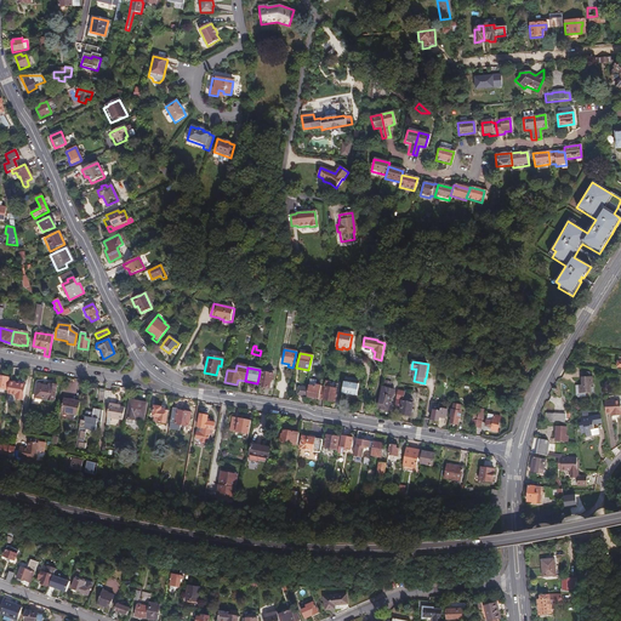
[(272,375),(260,372),(257,383),(257,387),(267,389),(268,382),(271,382),(272,375)]
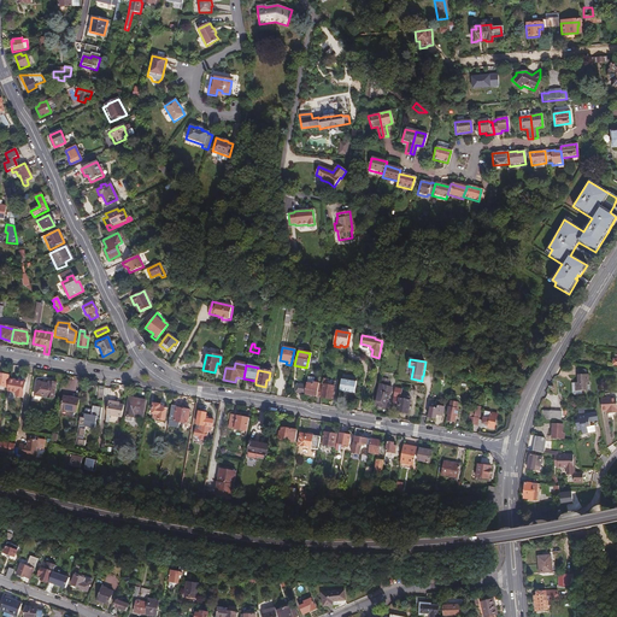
[(575,391),(581,391),(583,391),(583,383),(587,383),(587,375),(585,375),(585,371),(576,371),(577,383),(575,383),(575,391)]
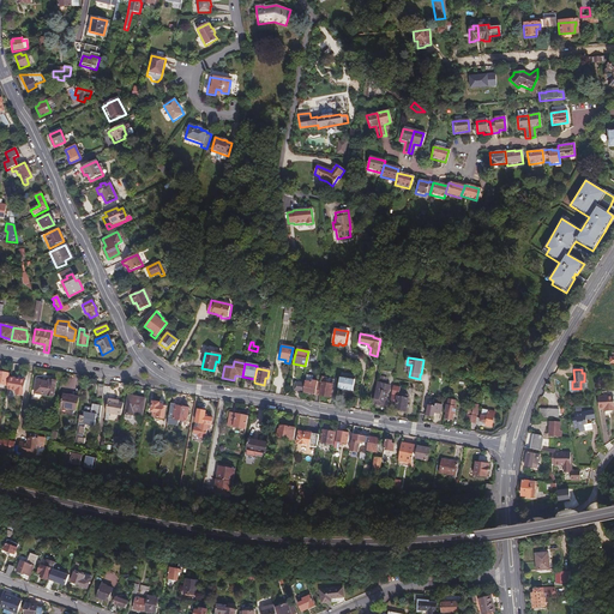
[(8,377),(7,389),(16,391),(14,393),(23,396),(25,380),(8,377)]
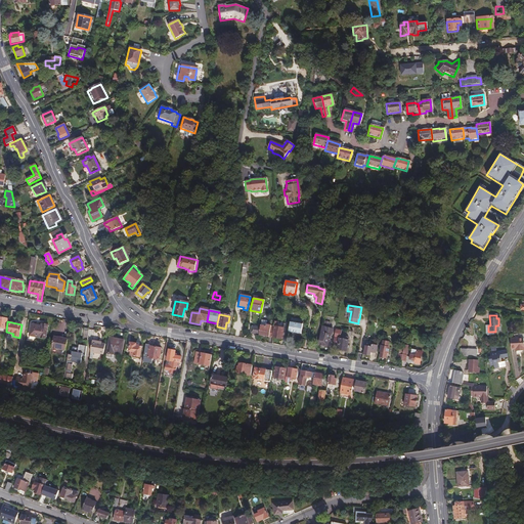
[(284,324),(272,322),(271,328),(272,328),(270,338),(280,340),(284,324)]
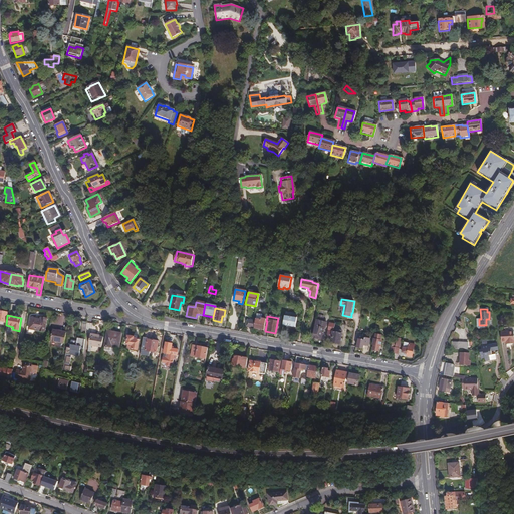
[(33,327),(32,330),(43,332),(46,319),(40,318),(40,320),(30,318),(28,324),(31,325),(30,326),(33,327)]
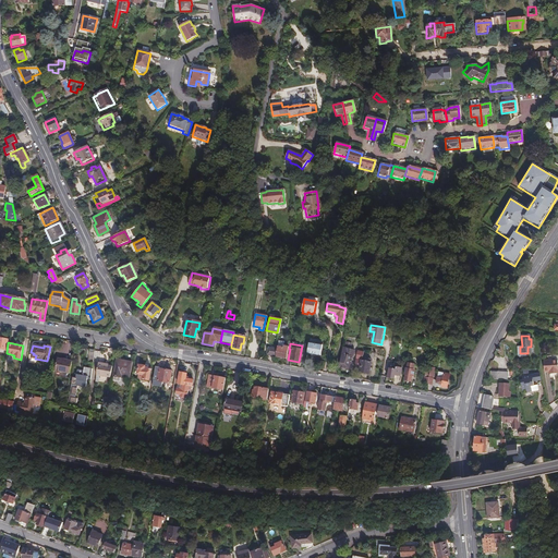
[(274,358),(287,360),(289,350),(287,350),(287,348),(281,347),(281,349),(276,348),(274,358)]
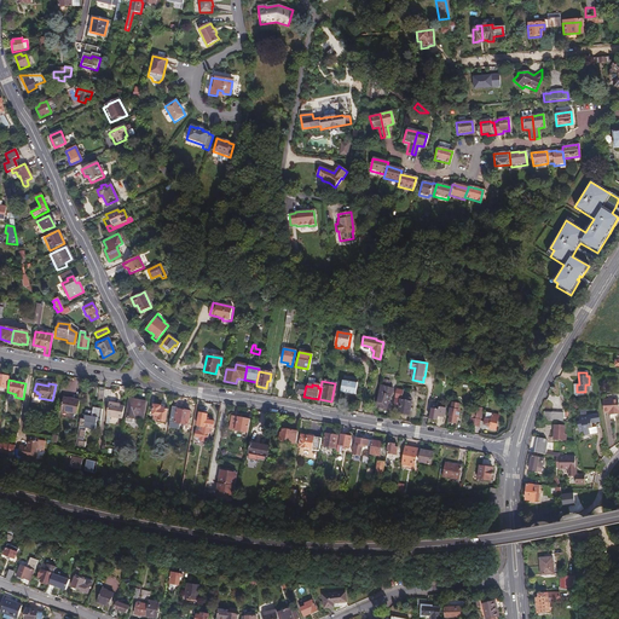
[(583,397),(583,392),(577,392),(577,385),(572,386),(573,395),(576,397),(583,397)]
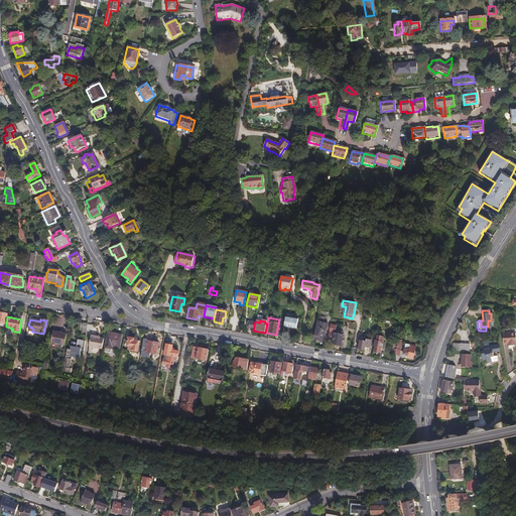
[(323,341),(327,325),(316,321),(313,340),(323,341)]
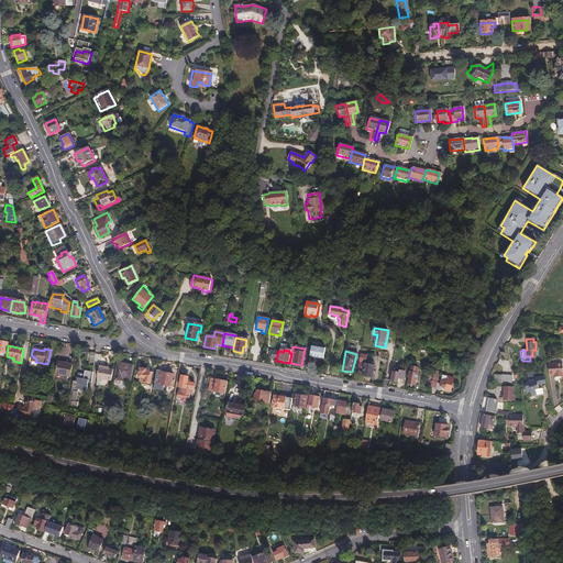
[(275,361),(276,353),(268,352),(267,360),(275,361)]
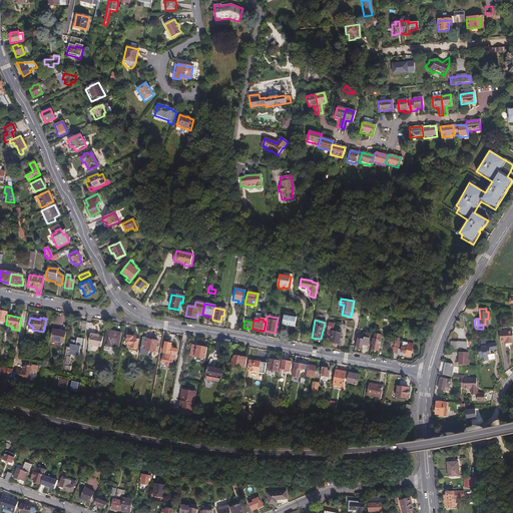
[(327,323),(324,341),(339,344),(341,333),(332,332),(333,324),(327,323)]
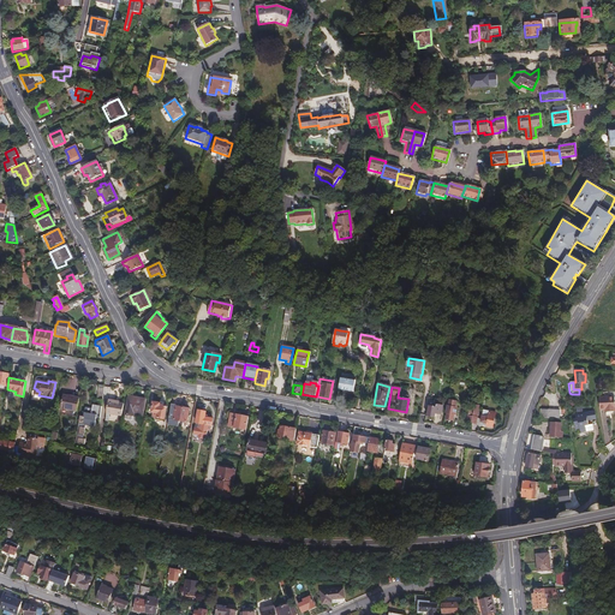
[(60,408),(76,412),(78,399),(63,395),(60,408)]
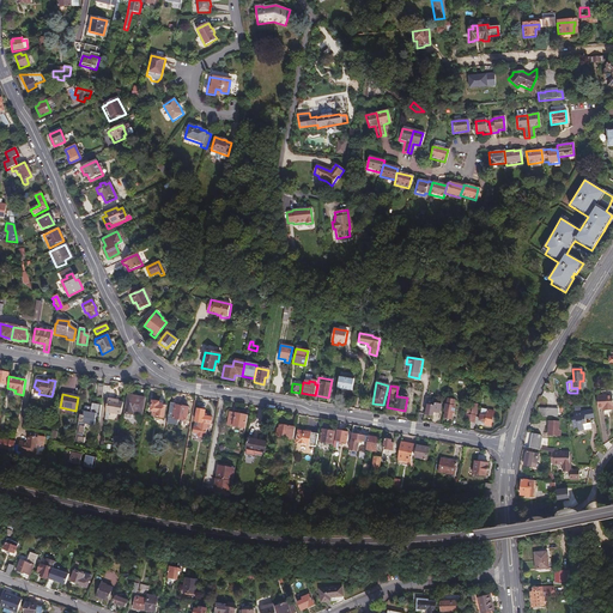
[(122,411),(125,398),(120,396),(120,395),(110,394),(108,407),(122,411)]
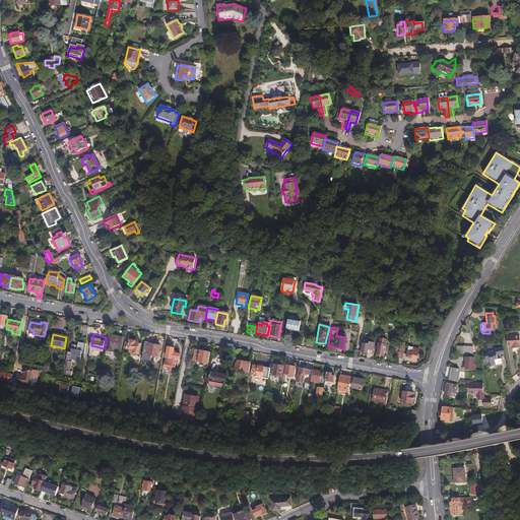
[(121,350),(123,338),(110,336),(106,354),(112,355),(113,349),(121,350)]
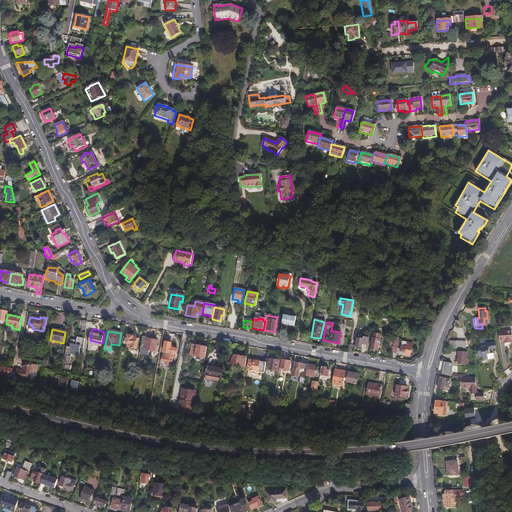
[(505,341),(506,343),(511,343),(511,331),(498,332),(499,342),(503,341),(505,341)]
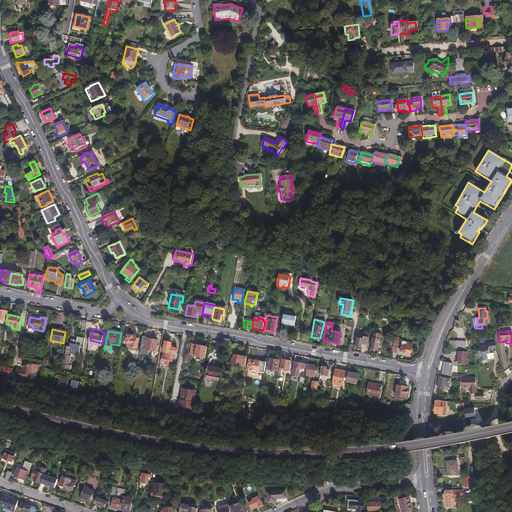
[(355,333),(354,338),(356,339),(354,347),(360,348),(361,344),(366,345),(367,339),(362,338),(362,340),(358,339),(359,334),(355,333)]
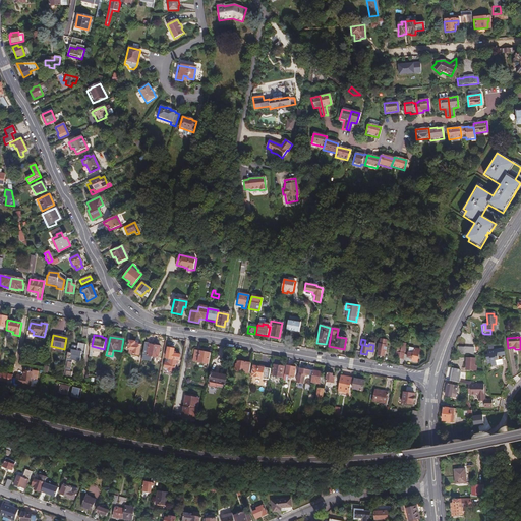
[(383,355),(386,341),(381,340),(378,354),(383,355)]
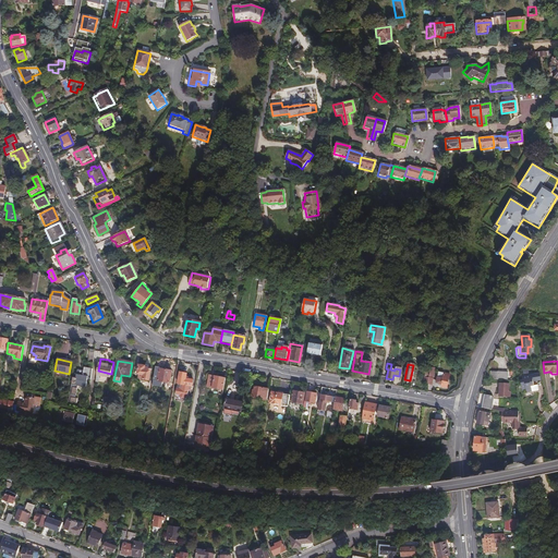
[(149,381),(152,368),(146,367),(145,368),(140,367),(138,375),(142,376),(142,379),(149,381)]
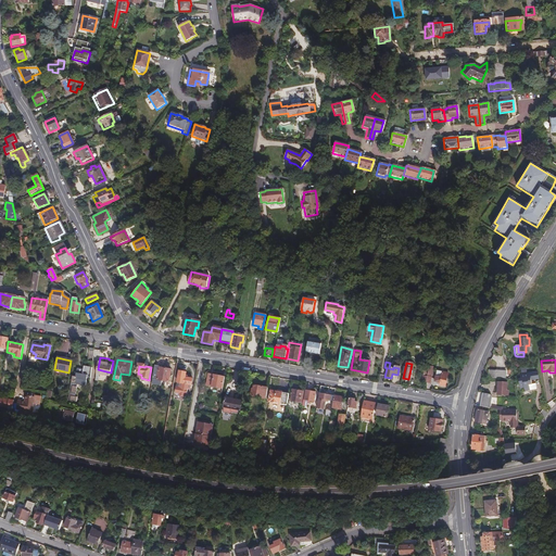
[(88,378),(90,370),(83,368),(83,371),(76,370),(75,376),(75,375),(74,378),(71,377),(66,401),(74,402),(75,397),(73,397),(76,384),(84,387),(85,378),(88,378)]
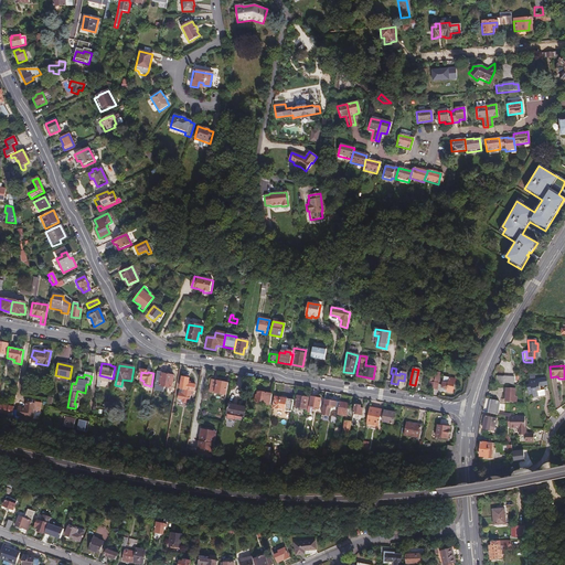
[(161,376),(157,375),(156,384),(160,385),(159,386),(172,388),(173,376),(161,374),(161,376)]
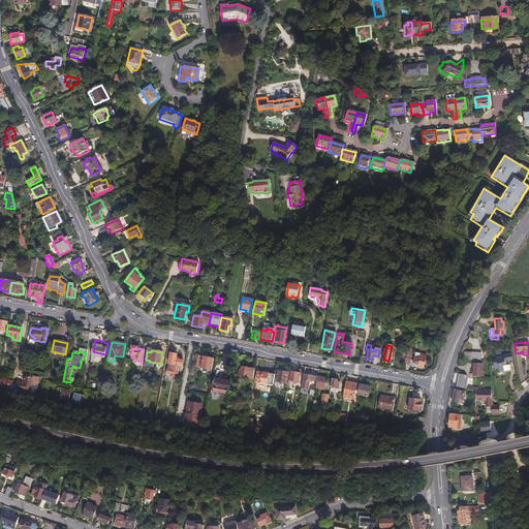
[(181,372),(183,361),(176,360),(177,354),(170,353),(168,364),(172,365),(170,369),(168,369),(166,375),(170,376),(172,378),(175,379),(177,377),(178,377),(179,372),(181,372)]
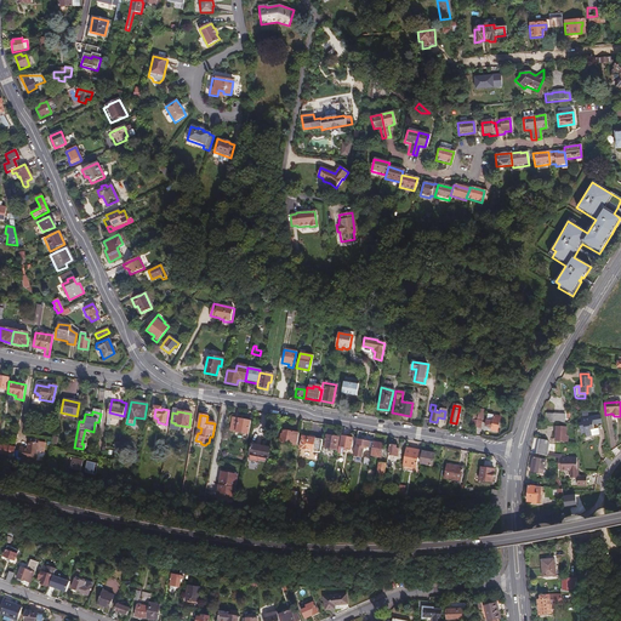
[(496,432),(499,420),(496,420),(497,417),(486,415),(486,421),(485,421),(484,427),(490,428),(490,431),(496,432)]
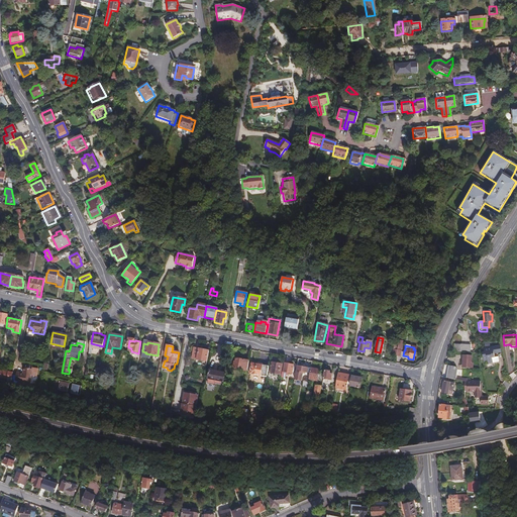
[(500,353),(499,346),(491,347),(492,348),(493,354),(500,353)]
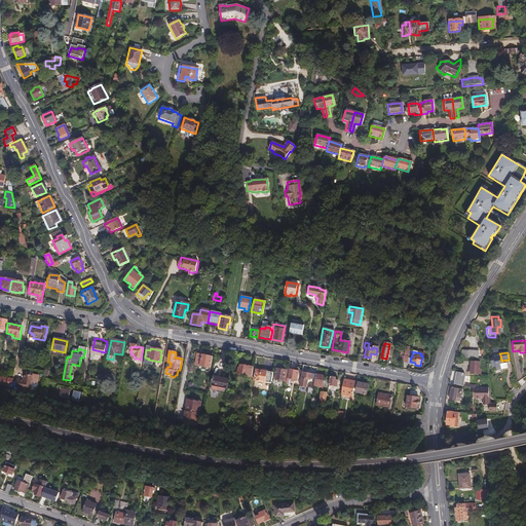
[(210,368),(212,358),(196,354),(195,365),(210,368)]
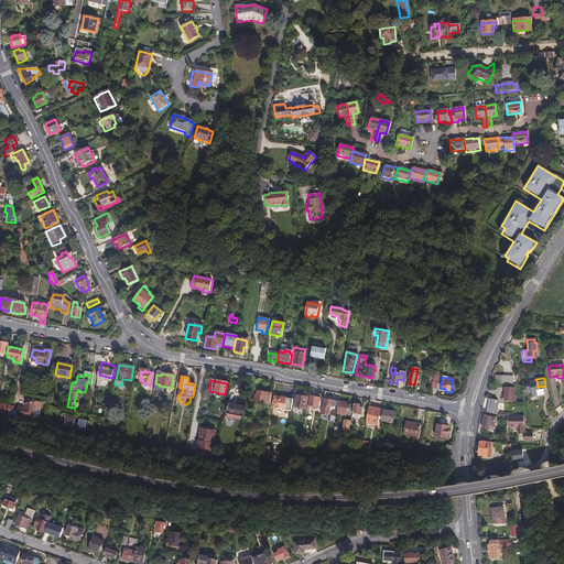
[(537,380),(527,382),(527,386),(524,386),(527,396),(530,394),(530,398),(537,397),(535,391),(538,391),(538,387),(537,380)]
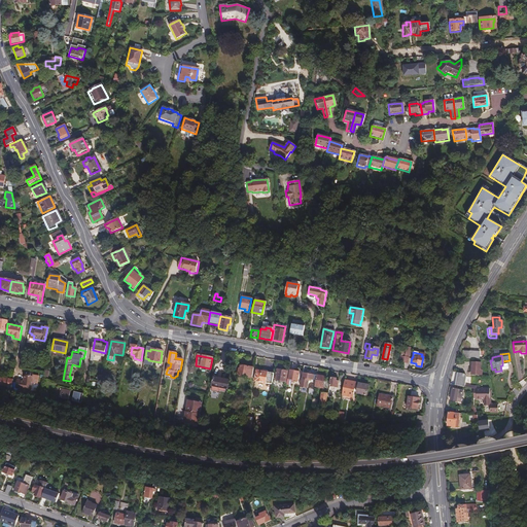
[(481,363),(470,363),(469,376),(480,377),(481,363)]
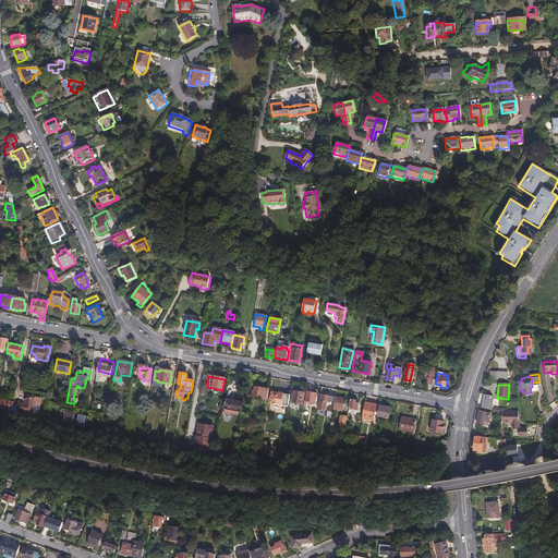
[(265,399),(267,390),(254,387),(253,391),(252,391),(251,396),(265,399)]
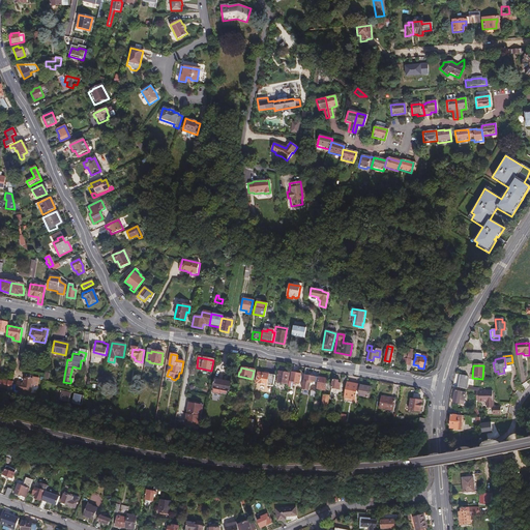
[(288,374),(277,372),(275,382),(286,384),(288,374)]
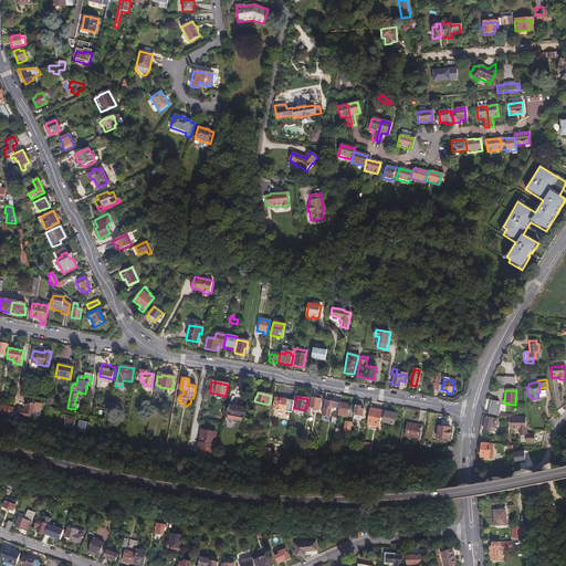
[(290,412),(292,401),(274,398),(272,409),(290,412)]
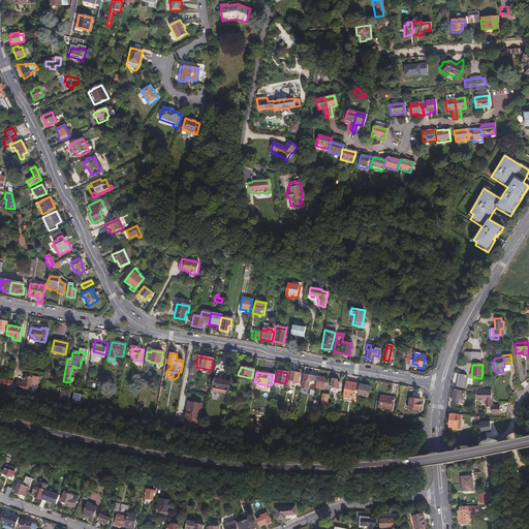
[(288,380),(287,380),(286,386),(290,387),(291,383),(293,384),(294,381),(298,382),(299,373),(290,372),(288,380)]
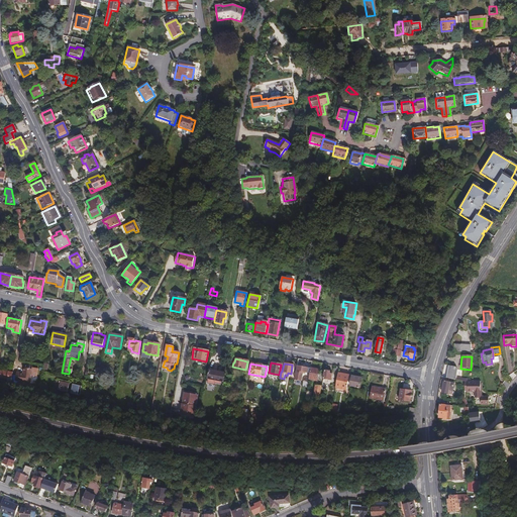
[(306,373),(307,368),(298,367),(297,375),(296,375),(295,380),(301,381),(302,372),(306,373)]
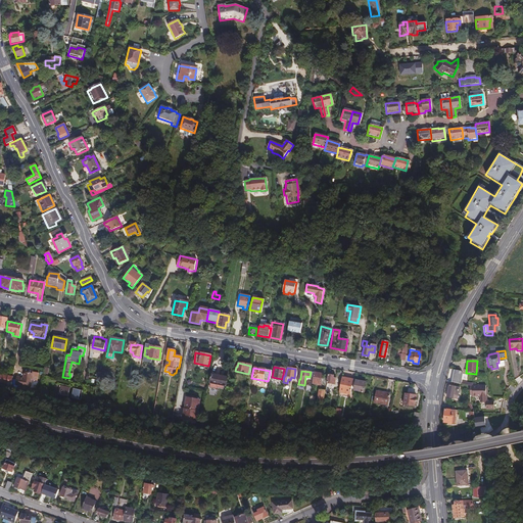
[(485,410),(493,410),(493,401),(485,401),(484,386),(471,386),(471,383),(468,384),(459,382),(461,375),(459,372),(453,371),(450,382),(456,383),(455,384),(468,387),(468,392),(471,392),(471,395),(471,396),(479,397),(479,403),(485,403),(485,410)]
